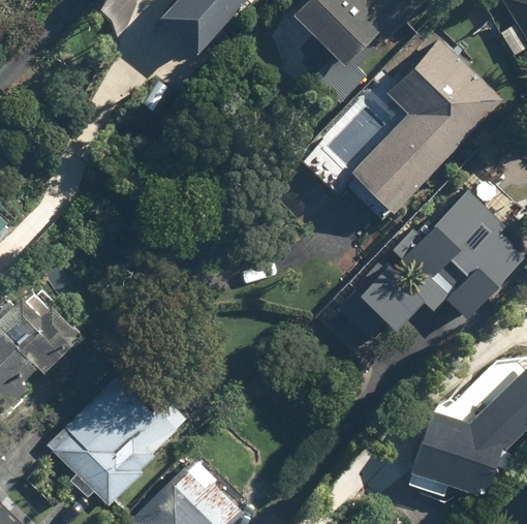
[(175,0),(158,19),(196,54),(246,0),(175,0)]
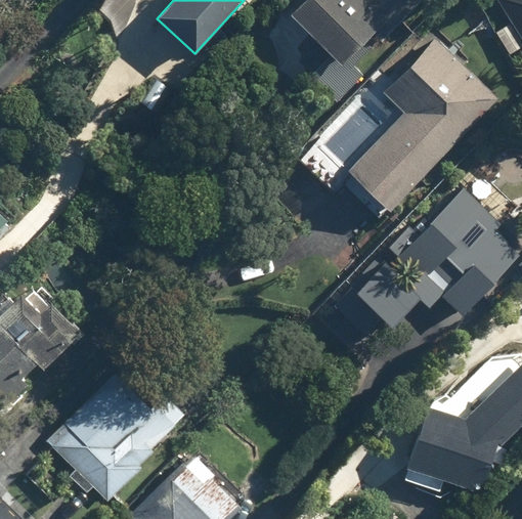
[(307,0),(292,18),(312,37),(294,58),(343,101),(431,2),(428,0),(307,0)]
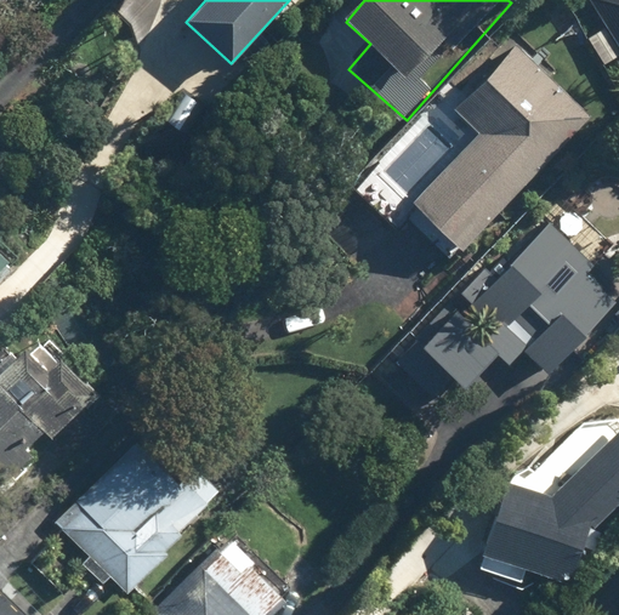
[(618,0),(596,0),(618,35),(618,0)]
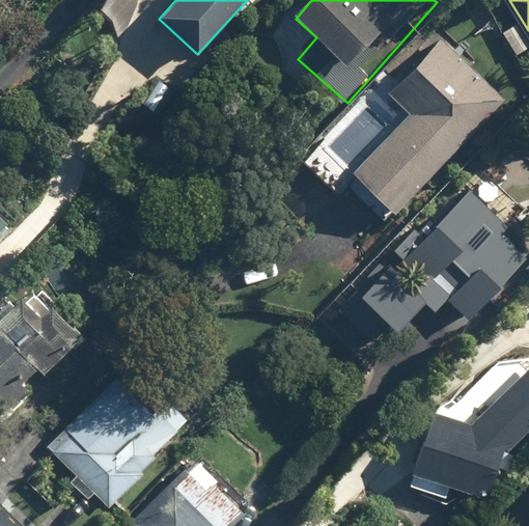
[(427,32),(378,91),(401,111),(349,174),(402,220),(506,99),(427,32)]
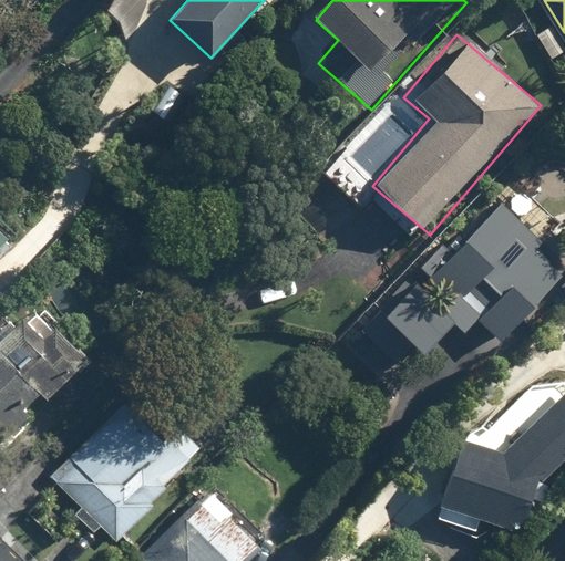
[(455,236),(445,246),(361,331),(393,363),(412,344),(423,354),(459,318),(471,329),(480,320),(501,341),(564,277),(538,251),(543,247),(500,205),(462,242),(455,236)]
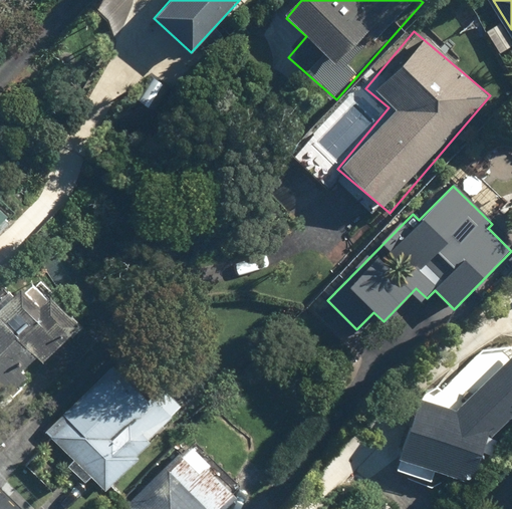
[(0,223),(10,214),(0,203),(0,223)]
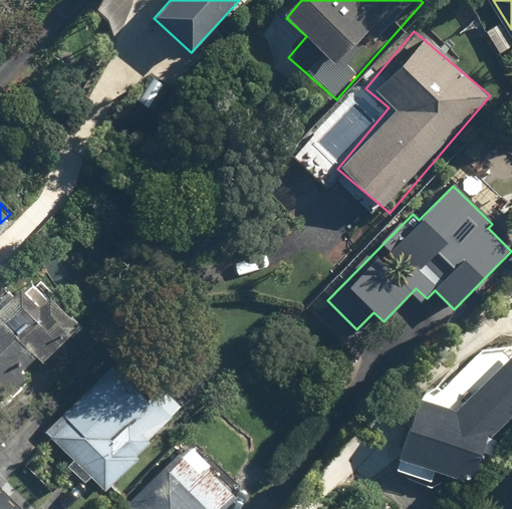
[(0,391),(8,400),(84,321),(51,289),(47,293),(36,282),(29,289),(25,286),(15,295),(3,284),(0,287),(0,391)]
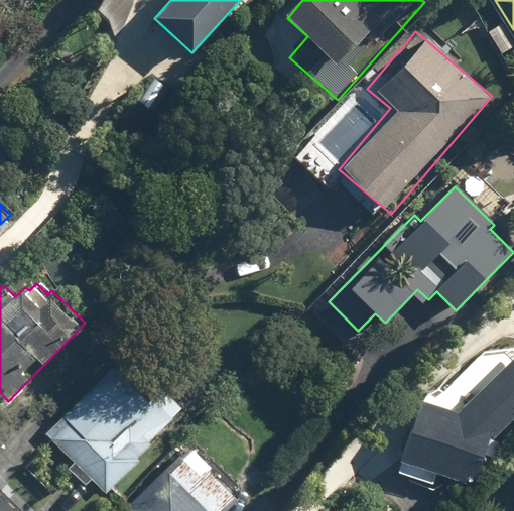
[(105,497),(145,461),(140,456),(155,442),(150,437),(182,409),(130,351),(36,434),(48,448),(53,443),(72,465),(68,469),(86,489),(92,483),(105,497)]
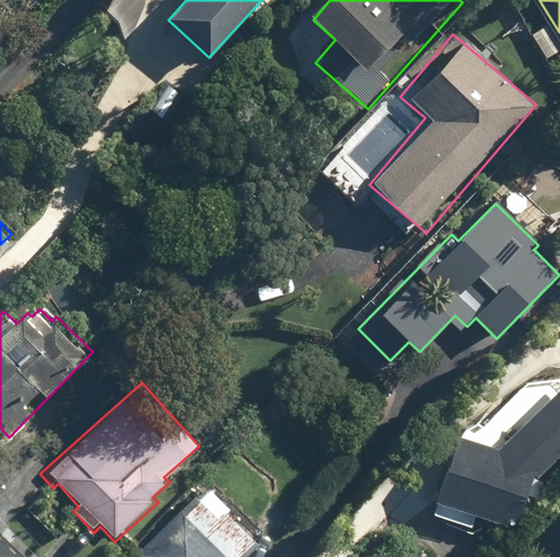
[(459,434),(428,513),(472,530),(477,516),(516,532),(534,488),(559,460),(559,391),(502,450),(459,434)]
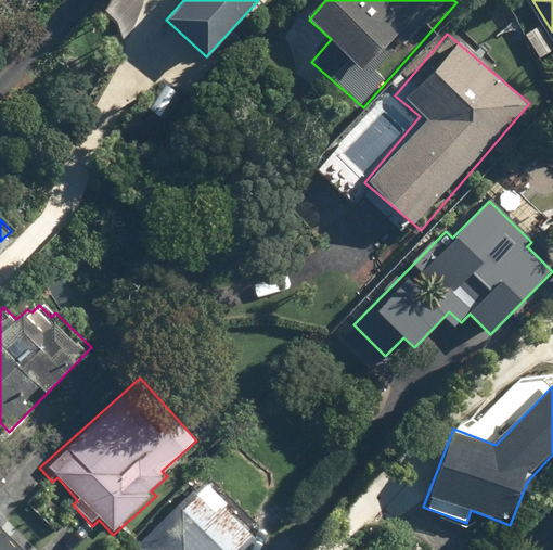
[(247,549),(261,536),(209,481),(134,549),(247,549)]
